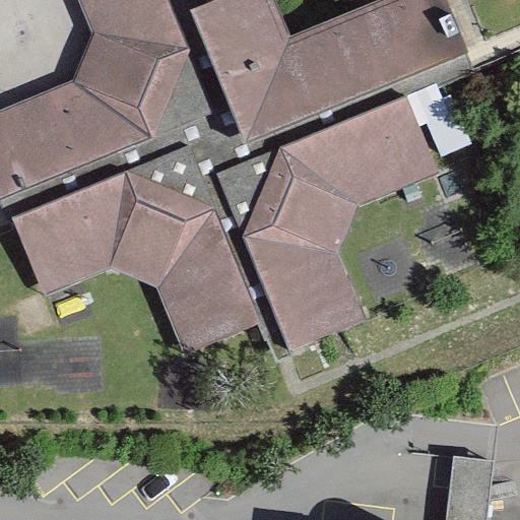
[(170,0),(78,0),(91,33),(76,77),(0,109),(0,196),(153,136),(191,50),(170,0)]
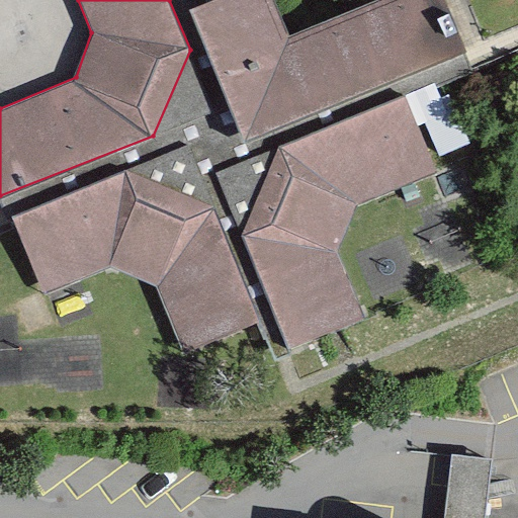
[(376,0),(288,35),(273,0),(217,0),(194,9),(247,140),(466,51),(446,0),(376,0)]
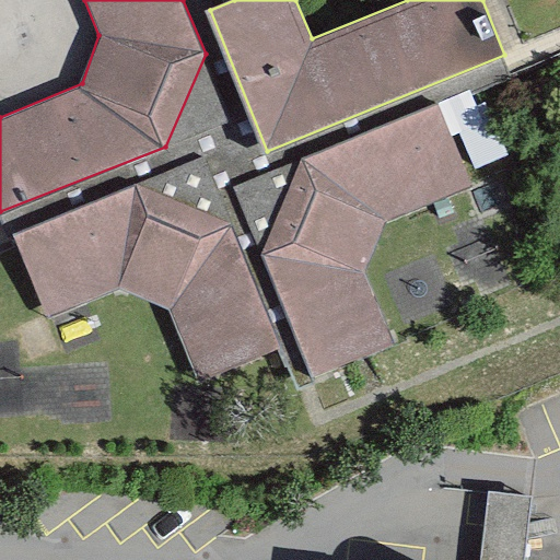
[(471,185),(439,103),(302,159),(264,254),(313,376),(394,346),(365,271),(386,220),(471,185)]
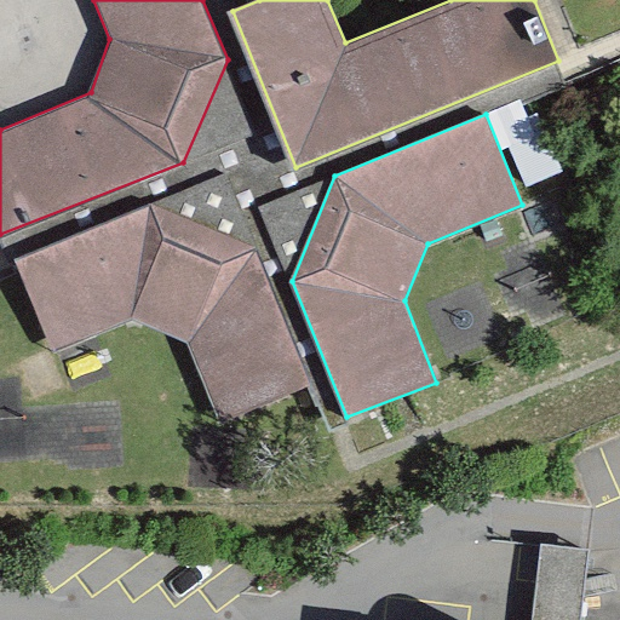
[(151,204),(18,262),(53,352),(136,319),(185,344),(222,423),(311,384),(257,247),(151,204)]
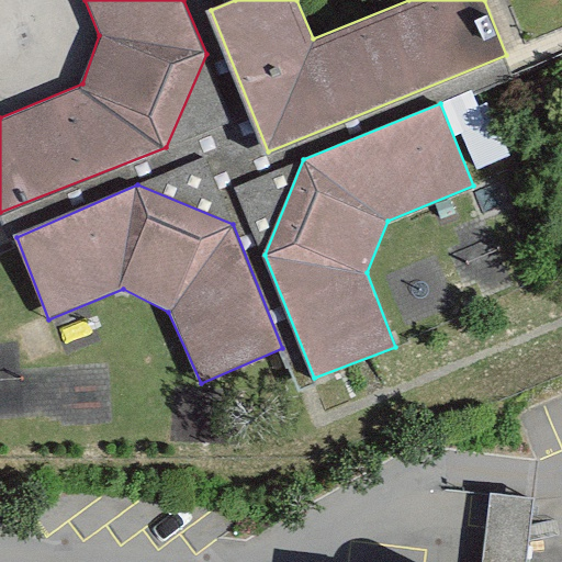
[(529,561),(532,503),(494,502),(491,561),(529,561)]
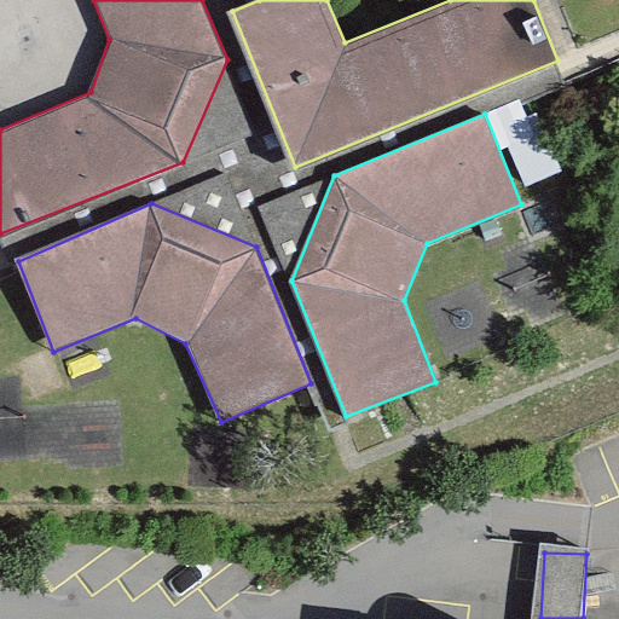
All buildings are outlined.
